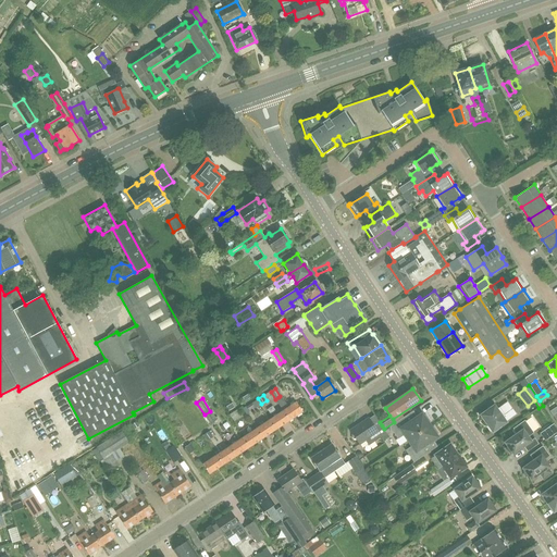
[(296,401),(283,410),(289,420),(302,411),(296,401)]
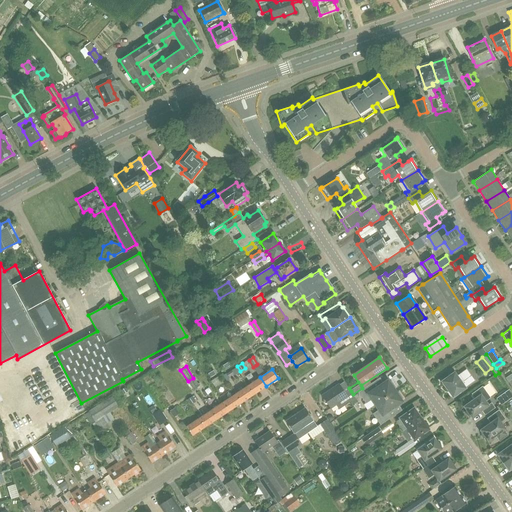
[(464,388),(467,386),(474,381),(471,376),(463,381),(459,375),(455,376),(454,373),(442,382),(453,397),(464,388)]
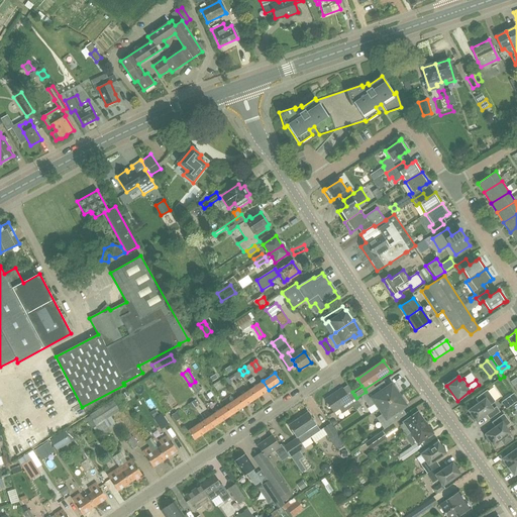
[(27,378),(17,383),(21,391),(31,385),(27,378)]
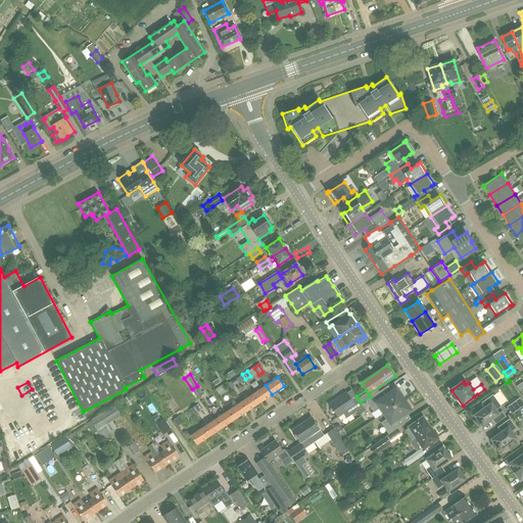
[(216,387),(220,393),(226,390),(221,384),(216,387)]
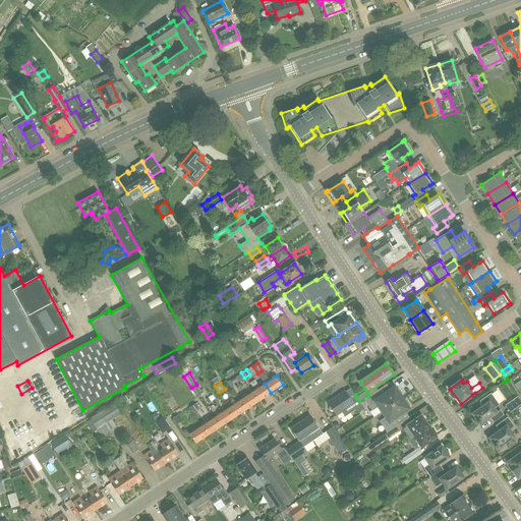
[(265,384),(251,393),(257,402),(271,393),(265,384)]
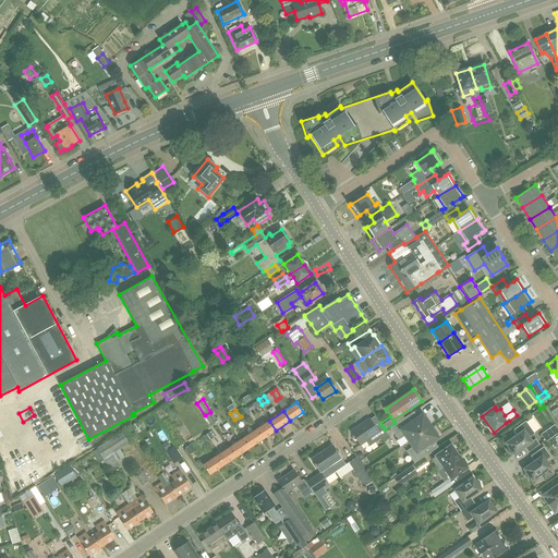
[(210,412),(205,415),(210,424),(217,421),(210,412)]
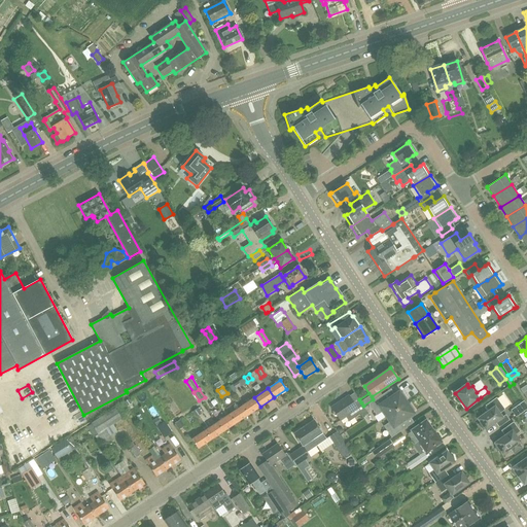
[(382,411),(385,417),(407,402),(405,400),(407,399),(402,392),(400,394),(398,391),(384,401),(381,396),(369,403),(376,415),(382,411)]
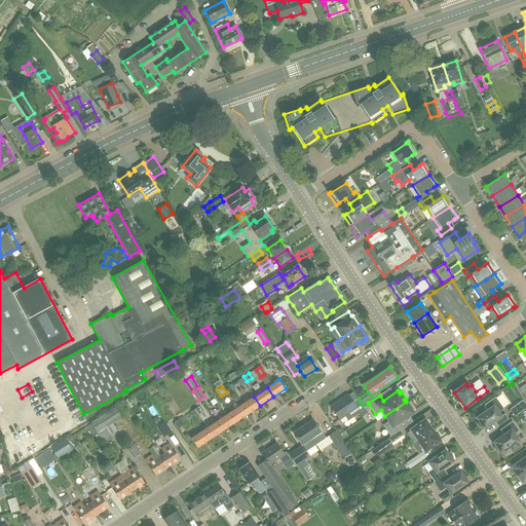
[(331,407),(339,419),(344,415),(347,420),(359,413),(361,416),(367,412),(359,401),(353,404),(347,396),(331,407)]
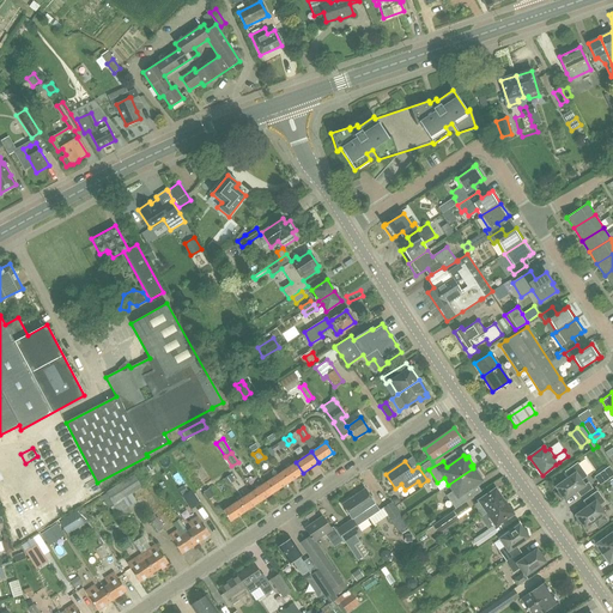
[(296,462),(281,472),(289,483),(303,473),(296,462)]
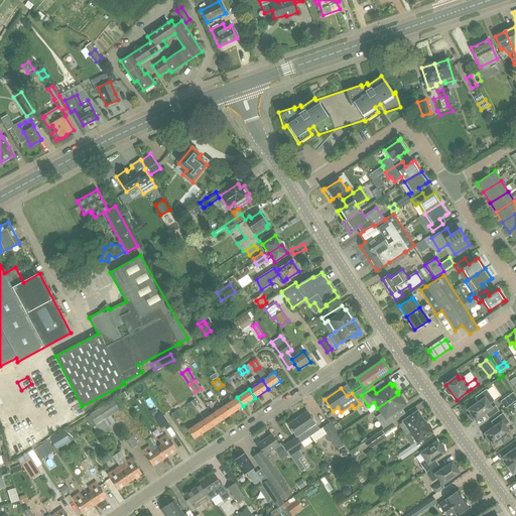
[(468,410),(470,414),(469,416),(474,420),(473,421),(474,421),(485,414),(488,419),(499,411),(495,406),(491,409),(489,405),(494,401),(486,389),(475,397),(479,402),(468,410)]
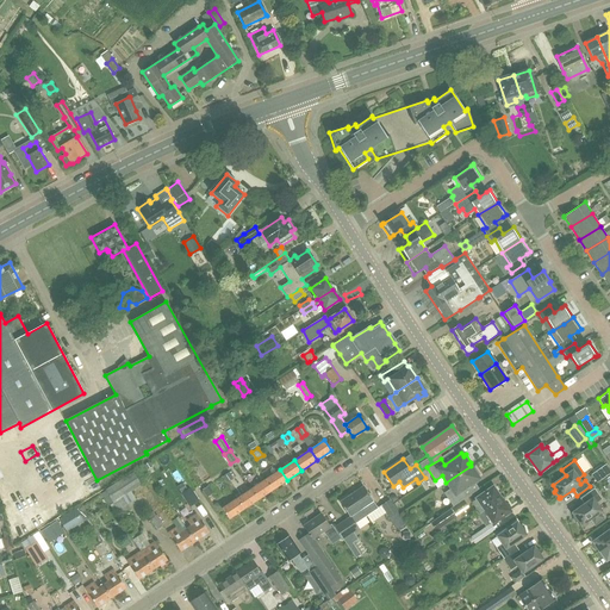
[(471,466),(446,483),(450,489),(444,493),(453,505),(466,497),(462,490),(479,479),(477,475),(479,474),(474,467),(472,468),(471,466)]
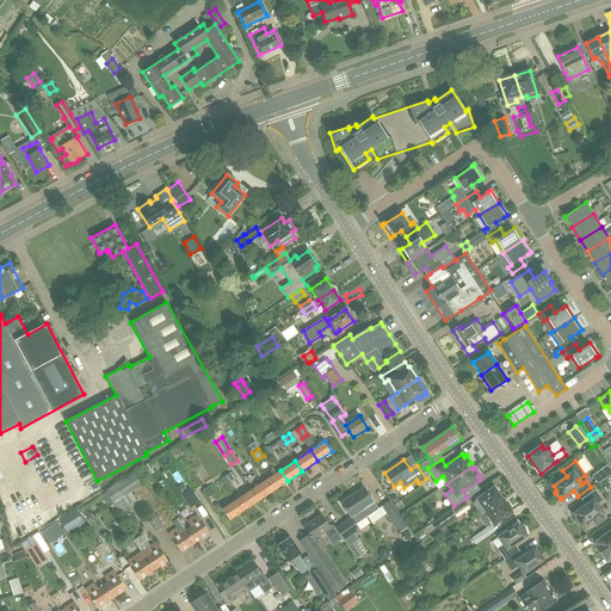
[(281,470),(266,480),(273,491),(288,481),(281,470)]
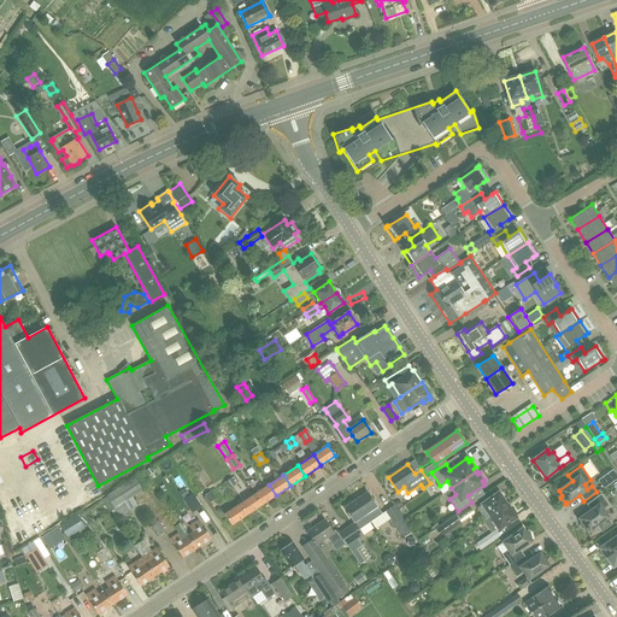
[(134,477),(106,495),(113,509),(123,503),(142,491),(134,477)]
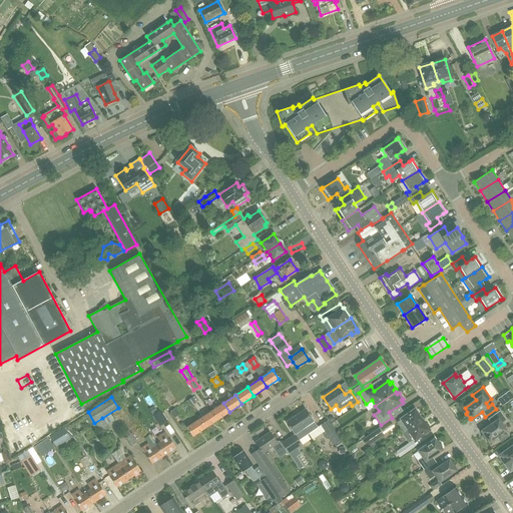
[(195,403),(192,398),(186,401),(190,406),(195,403)]
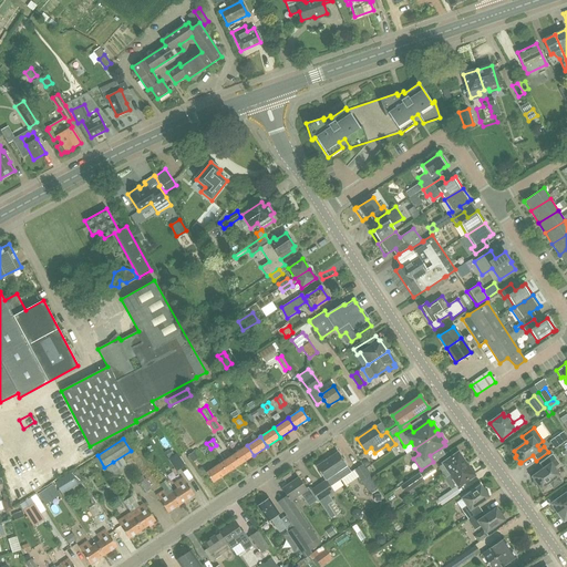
[(247,445),(233,454),(239,464),(254,455),(247,445)]
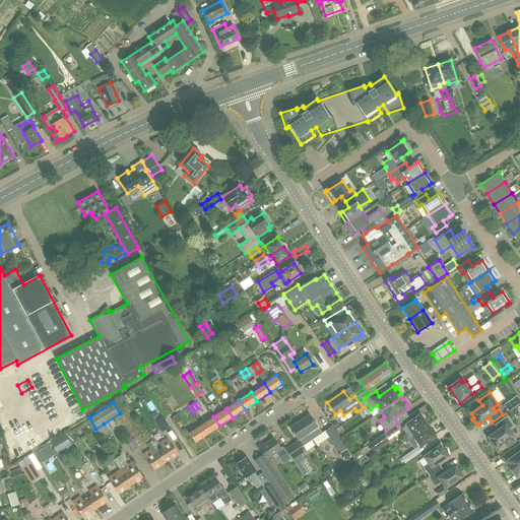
[(155,420),(159,417),(155,411),(151,414),(155,420)]
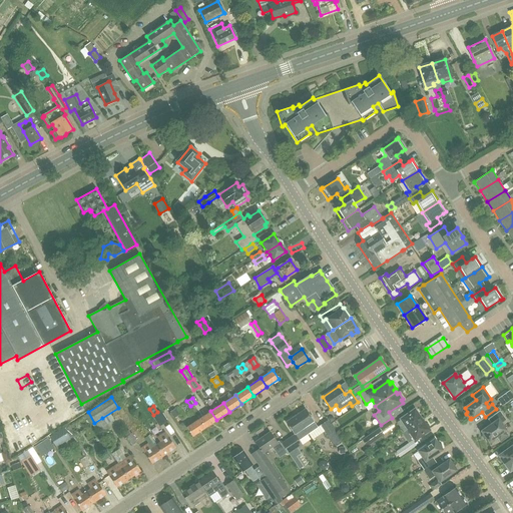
[(170,412),(177,422),(185,416),(178,407),(171,412),(170,412)]
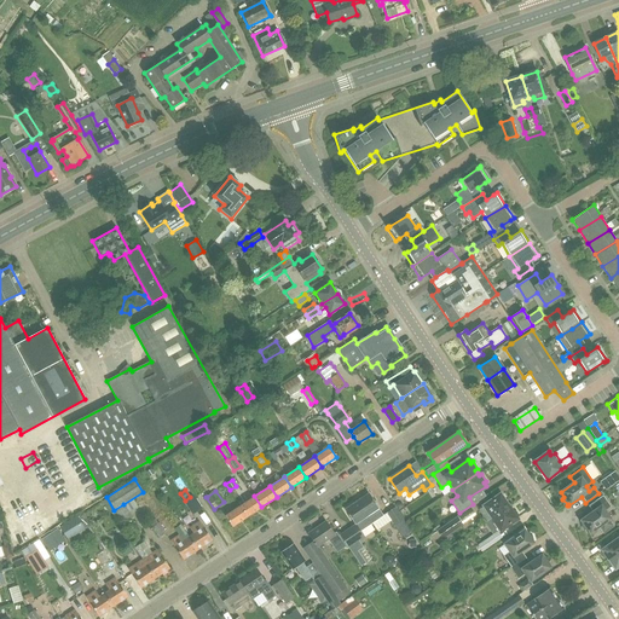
[(368,493),(357,501),(366,516),(372,524),(383,515),(368,493)]
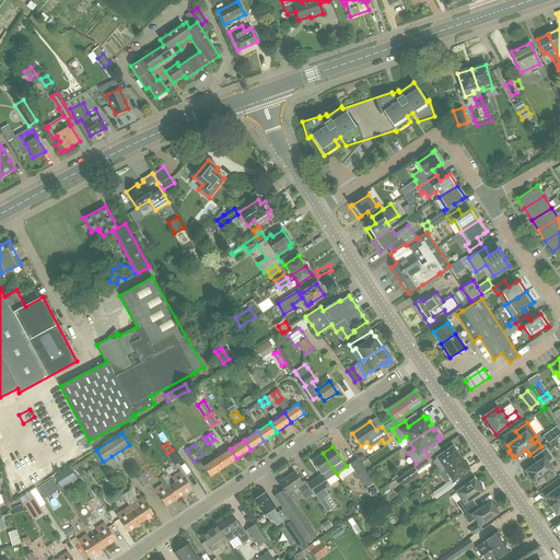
[(452,447),(433,461),(441,471),(445,468),(459,458),(452,447)]
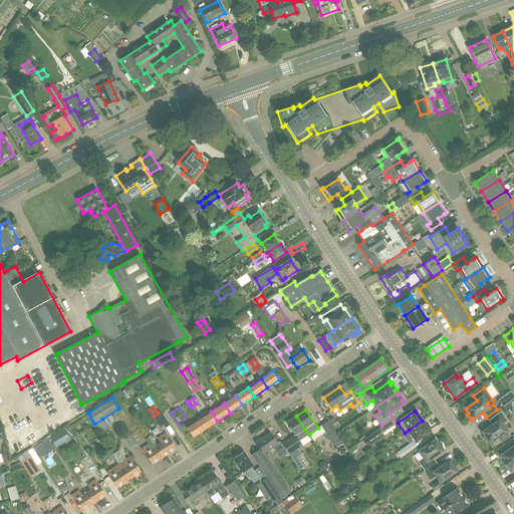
[(211,412),(199,420),(205,429),(217,421),(211,412)]
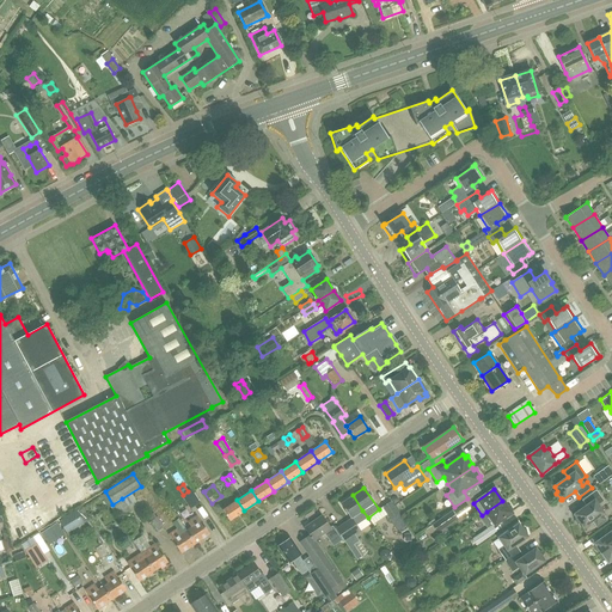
[(586,507),(573,515),(574,516),(574,515),(576,524),(580,522),(583,527),(592,521),(597,527),(607,520),(598,506),(604,501),(595,490),(581,501),(586,507)]
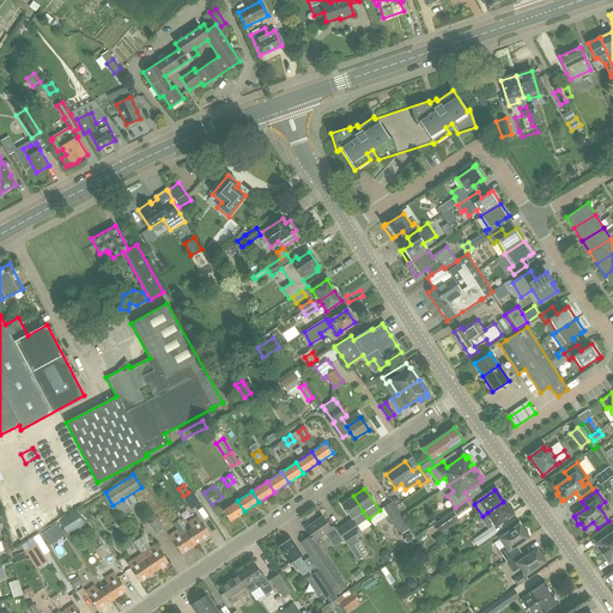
[(184,498),(190,508),(199,503),(193,492),(184,498)]
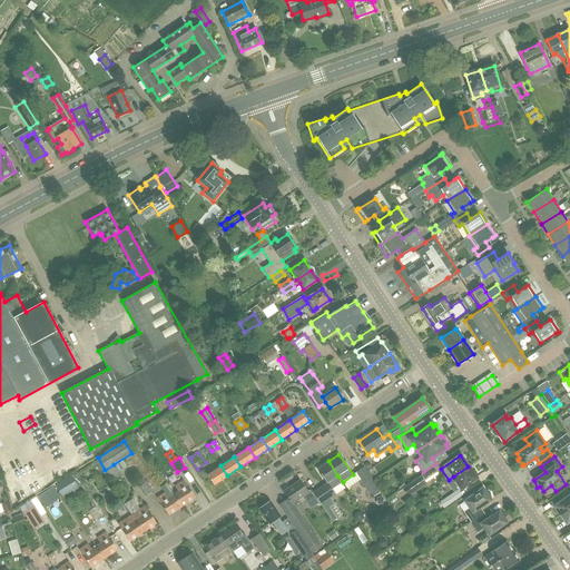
[(326,483),(312,493),(318,503),(332,522),(338,518),(331,507),(334,503),(330,498),(335,494),(332,490),(343,482),(337,475),(328,461),(317,469),(326,483)]
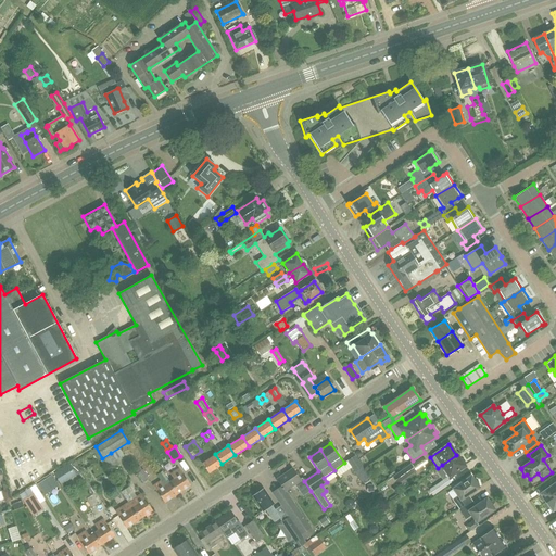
[(111,453),(102,458),(100,459),(103,465),(119,465),(111,453)]
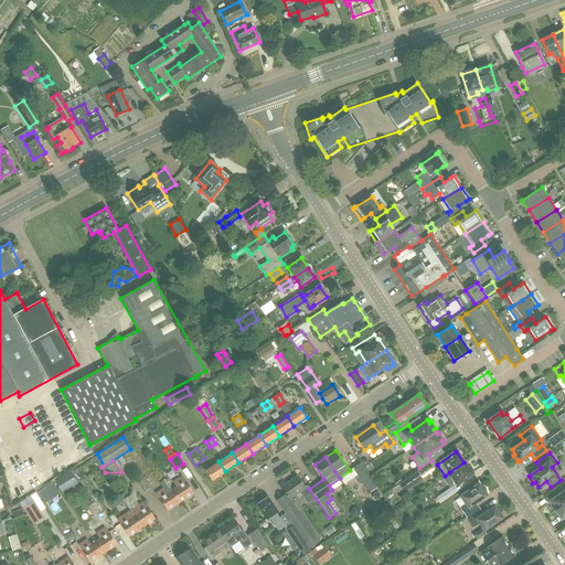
[(219,461),(205,471),(212,481),(225,471),(219,461)]
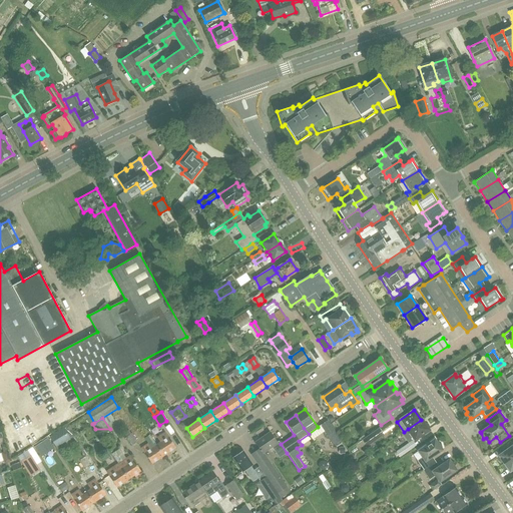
[(327,420),(320,425),(328,436),(335,446),(342,441),(335,431),(327,420)]
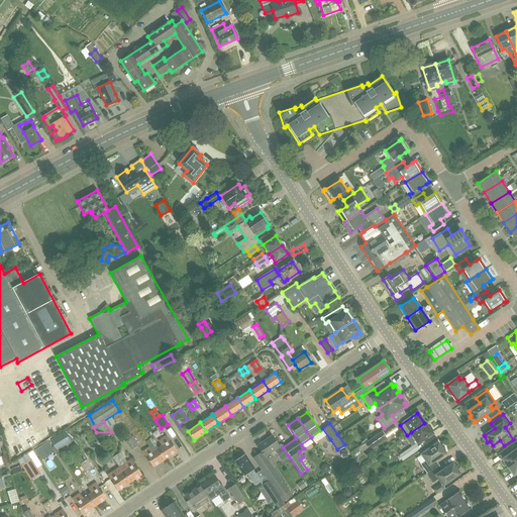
[(424,423),(411,432),(418,442),(431,433),(424,423)]
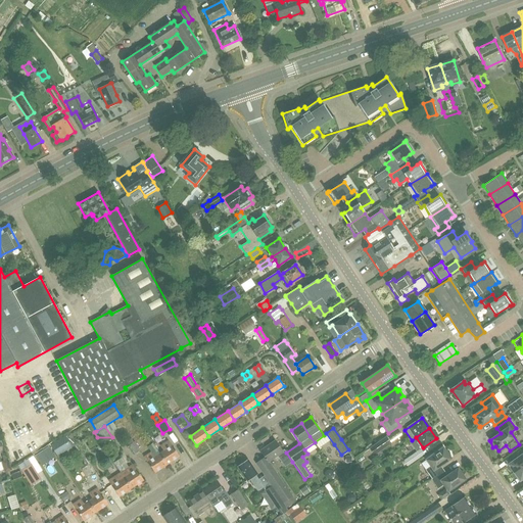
[(64,436),(50,444),(55,453),(57,456),(72,447),(64,436)]
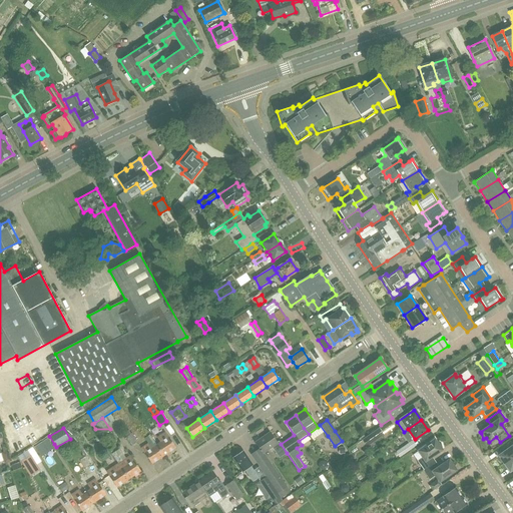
[(379,428),(362,440),(367,446),(384,434),(379,428)]
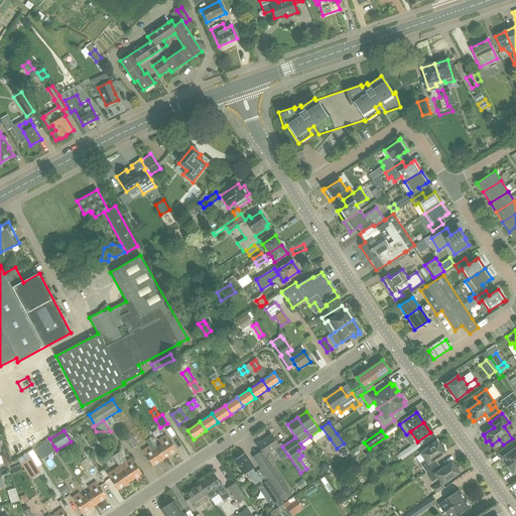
[(161,444),(157,447),(164,459),(176,449),(166,434),(158,440),(161,444)]
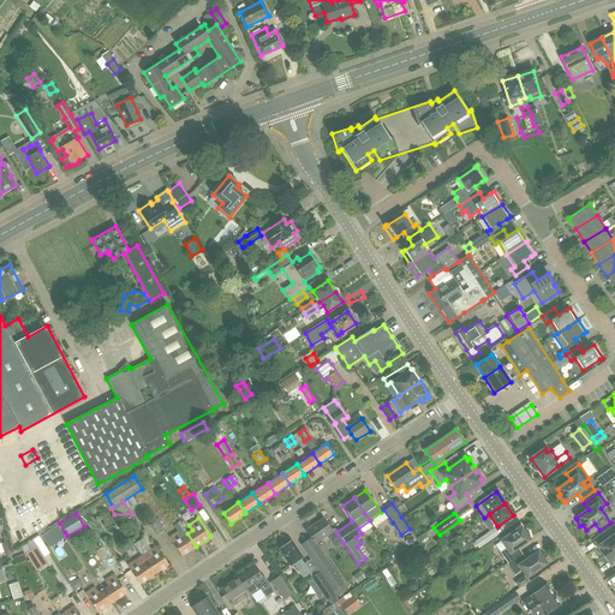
[(153,524),(151,524),(157,535),(165,530),(163,527),(159,519),(153,524)]
